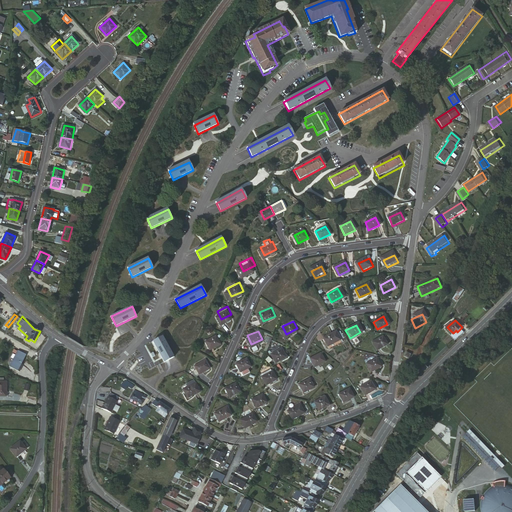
[(218,332),(208,336),(211,344),(222,339),(218,332)]
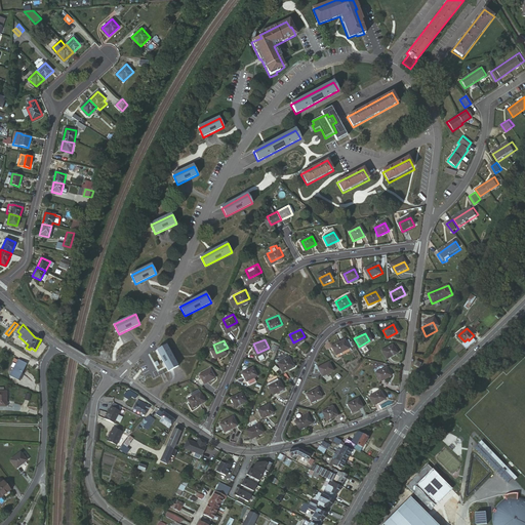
[(340,341),(329,348),(333,356),(345,350),(340,341)]
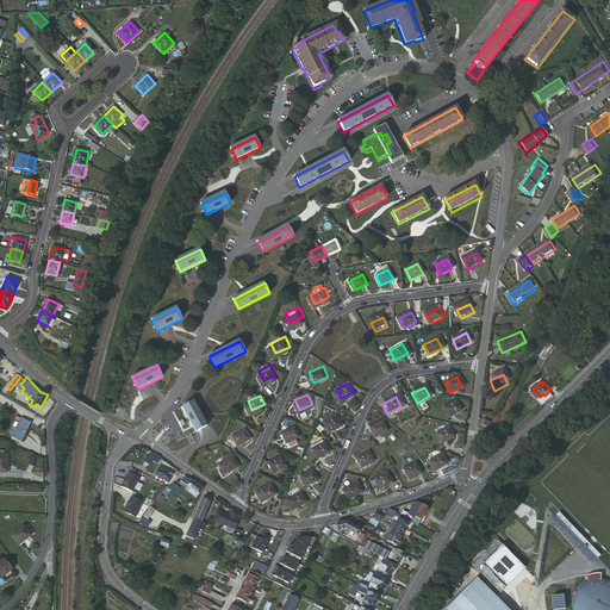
[(193,400),(182,406),(195,431),(206,425),(193,400)]
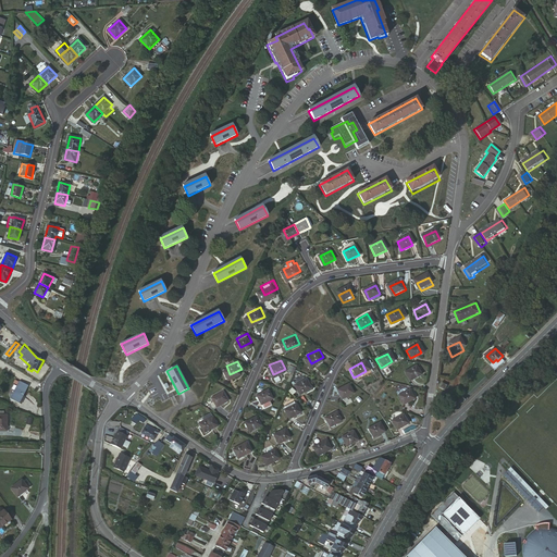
[(411,369),(400,374),(404,383),(416,378),(411,369)]
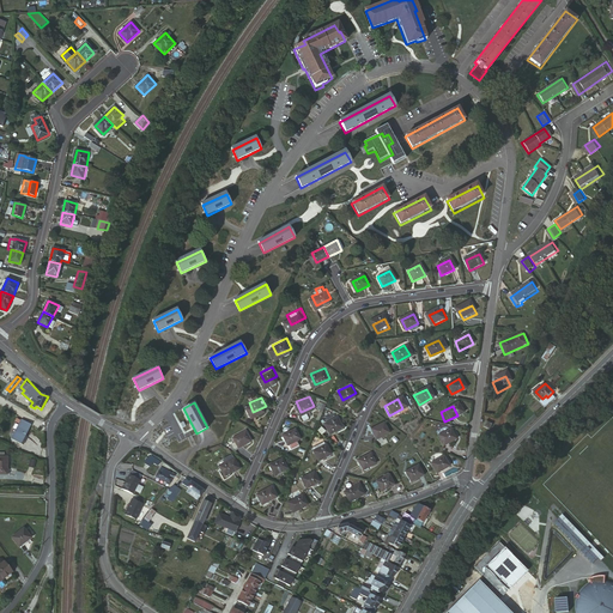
[(339,414),(327,419),(332,429),(344,424),(339,414)]
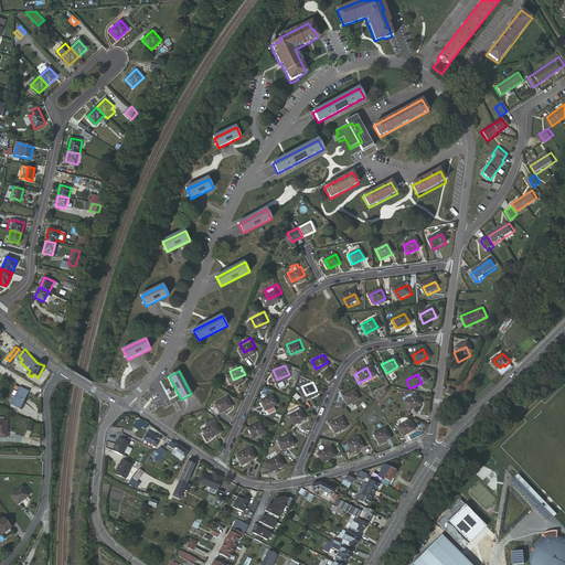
[(25,403),(23,401),(29,391),(21,387),(16,397),(16,396),(11,404),(21,409),(25,403)]
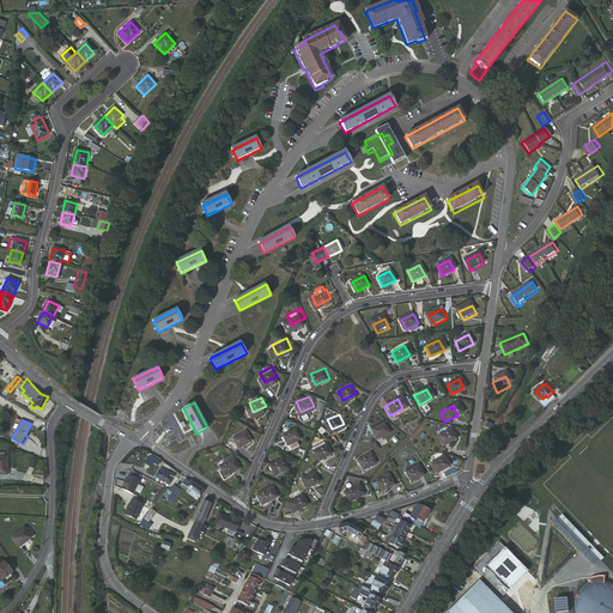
[(298,426),(285,432),(290,442),(291,442),(292,447),(301,443),(299,437),(303,436),(298,426)]
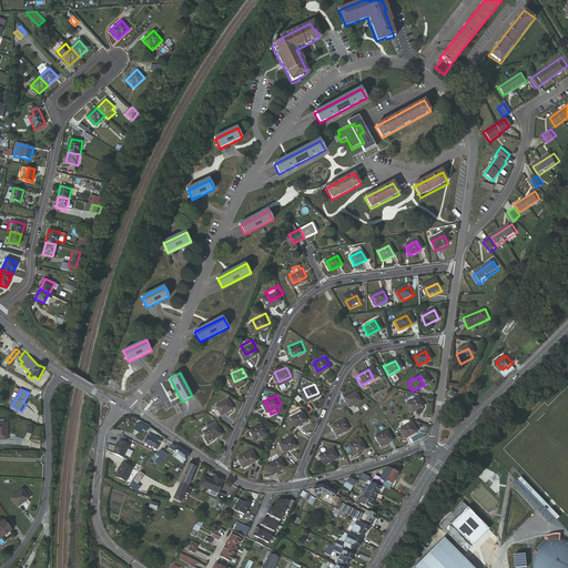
[(354,395),(342,402),(346,409),(358,404),(354,395)]
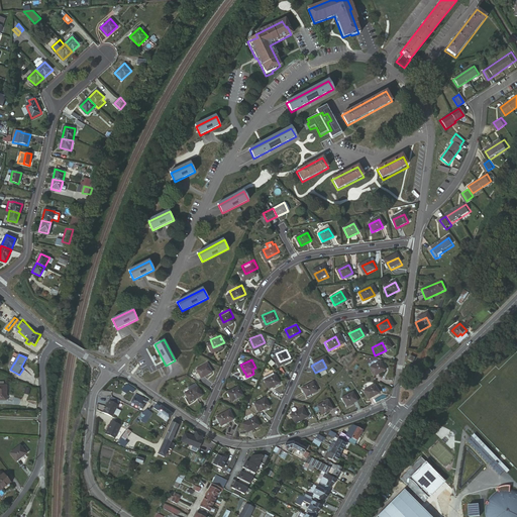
[(210,360),(200,366),(203,374),(214,369),(210,360)]
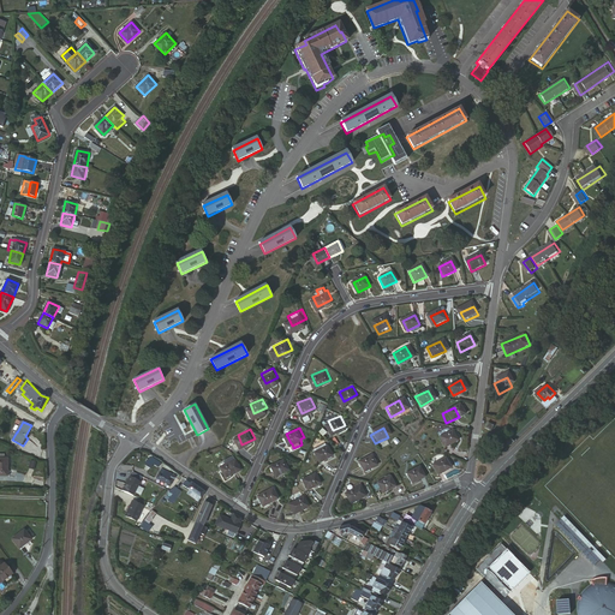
[(448,434),(435,440),(440,449),(453,443),(448,434)]
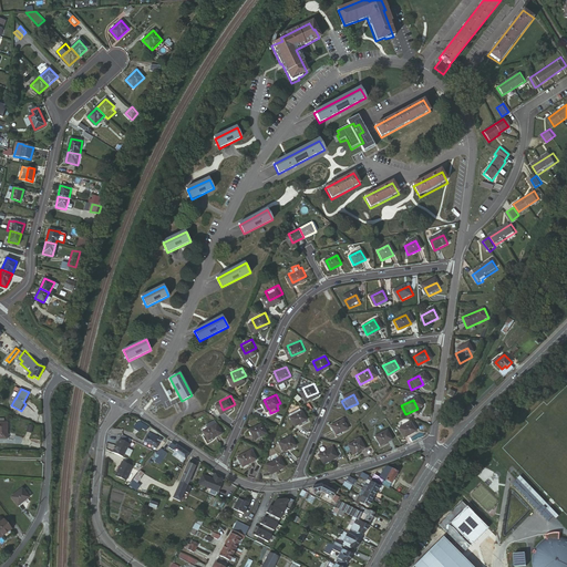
[(294,412),(292,413),(297,422),(308,416),(303,408),(294,412)]
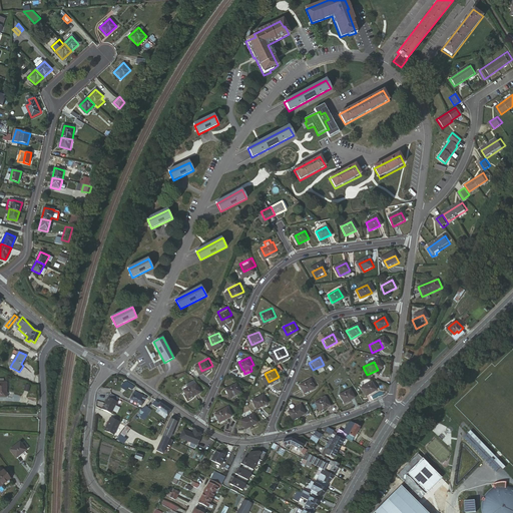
[(135,386),(126,381),(122,387),(126,390),(129,386),(133,389),(135,386)]
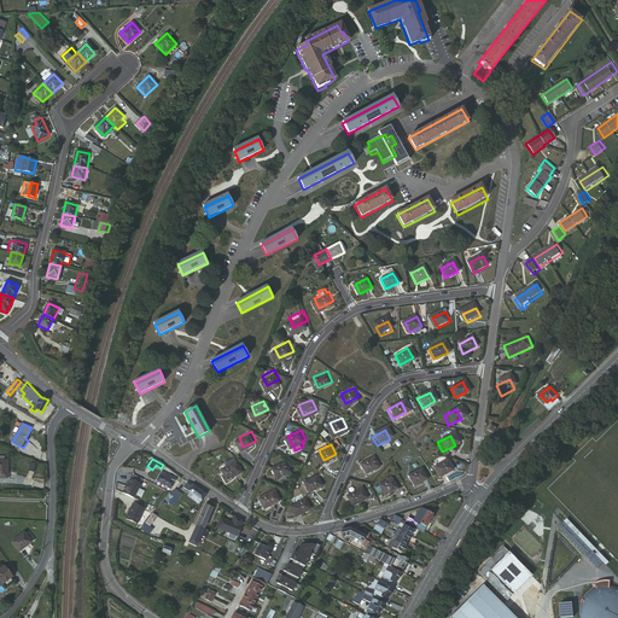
[(239,460),(225,467),(229,478),(244,471),(239,460)]
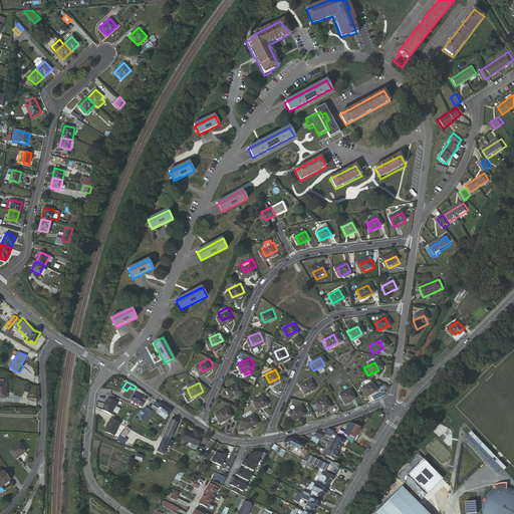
[(239,382),(228,388),(233,396),(243,391),(239,382)]
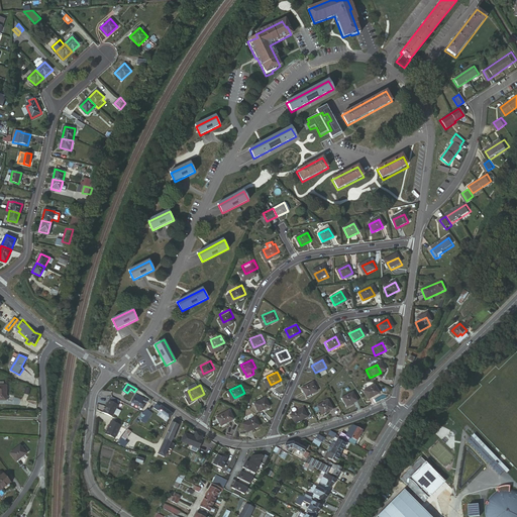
[(312,385),(301,390),(305,398),(316,393),(312,385)]
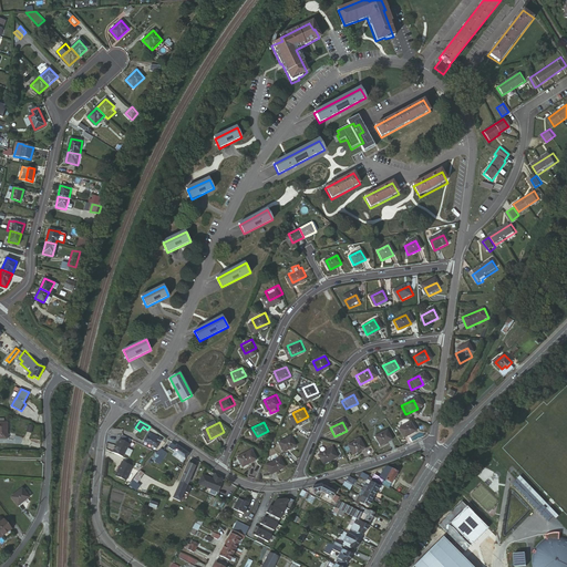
[(404,424),(392,430),(397,439),(409,433),(404,424)]
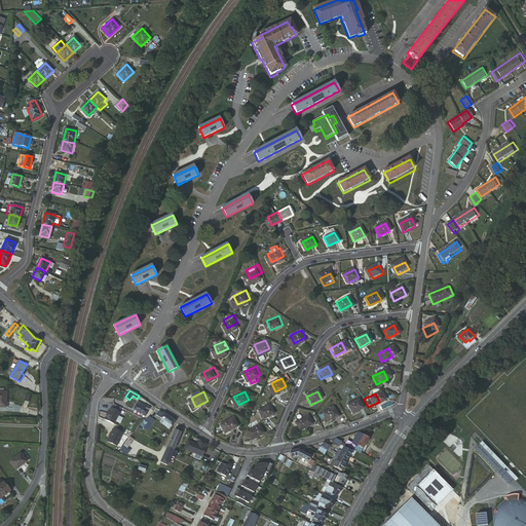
[(273,402),(262,407),(266,415),(276,410),(273,402)]
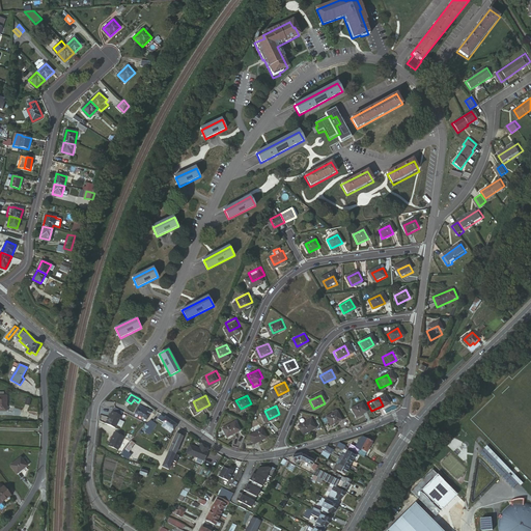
[(357,406),(345,411),(350,419),(361,414),(357,406)]
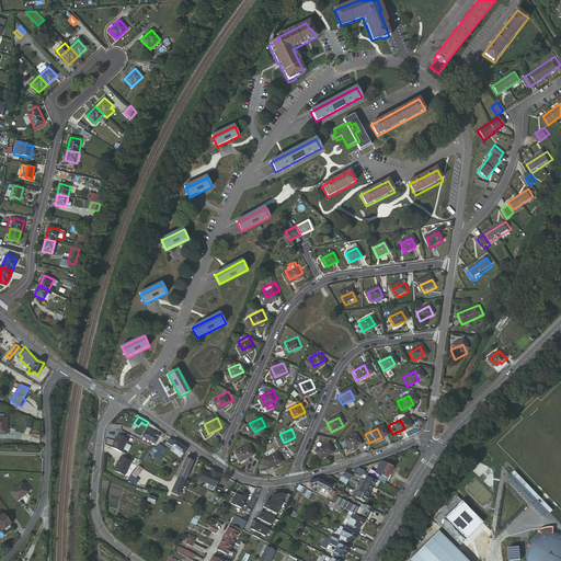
[(118,434),(113,444),(123,449),(128,439),(127,439),(129,435),(122,430),(118,434)]
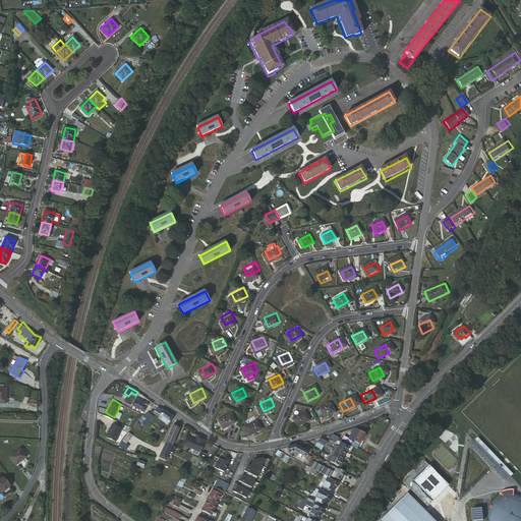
[(135,400),(132,405),(145,411),(149,404),(139,399),(138,401),(135,400)]
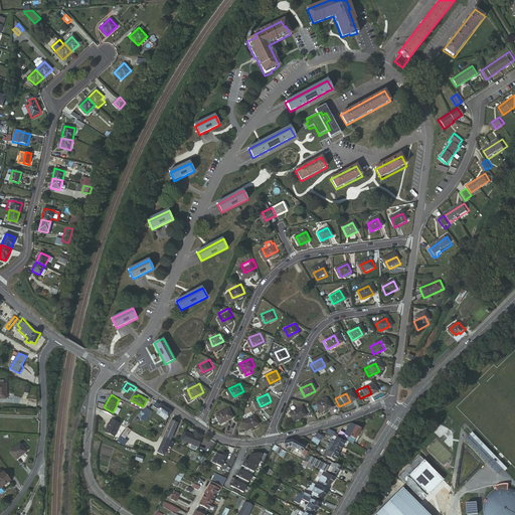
[(324,400),(313,406),(317,414),(328,408),(324,400)]
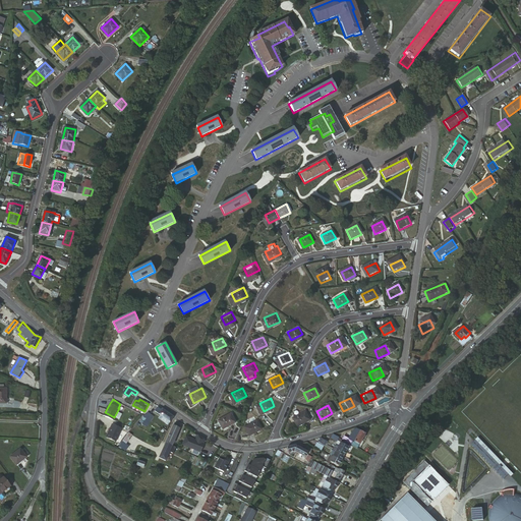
[(162,409),(158,407),(156,410),(170,421),(173,417),(163,409),(162,409)]
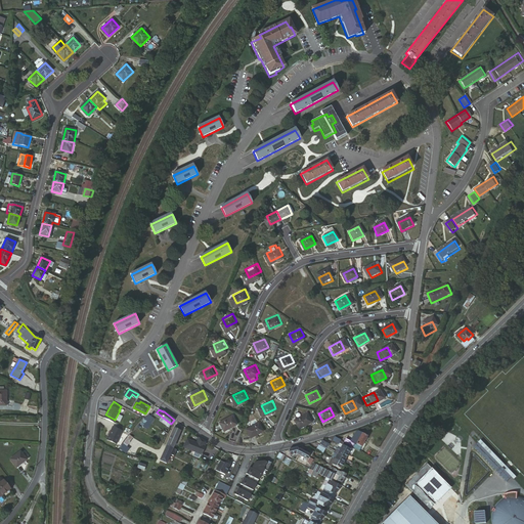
[(155,416),(170,426),(171,424),(157,412),(155,416)]
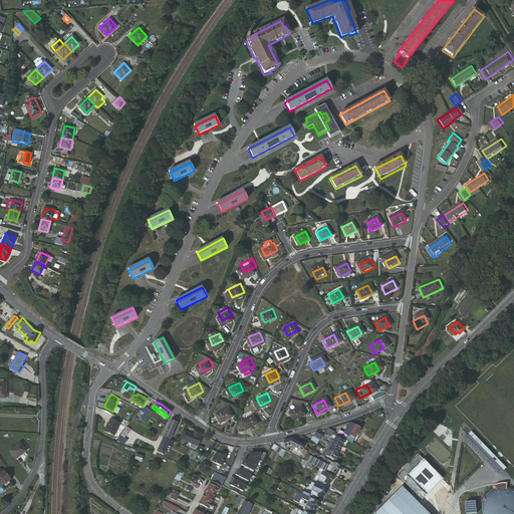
[(302,408),(290,414),(294,422),(306,416),(302,408)]
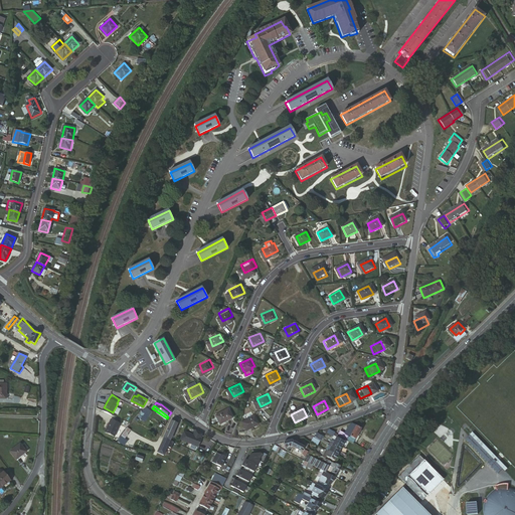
[(231,409),(219,415),(222,423),(235,417),(231,409)]
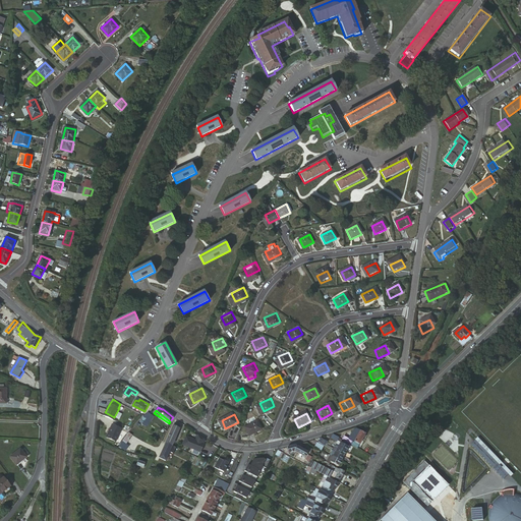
[(259,419),(247,425),(251,433),(264,427),(259,419)]
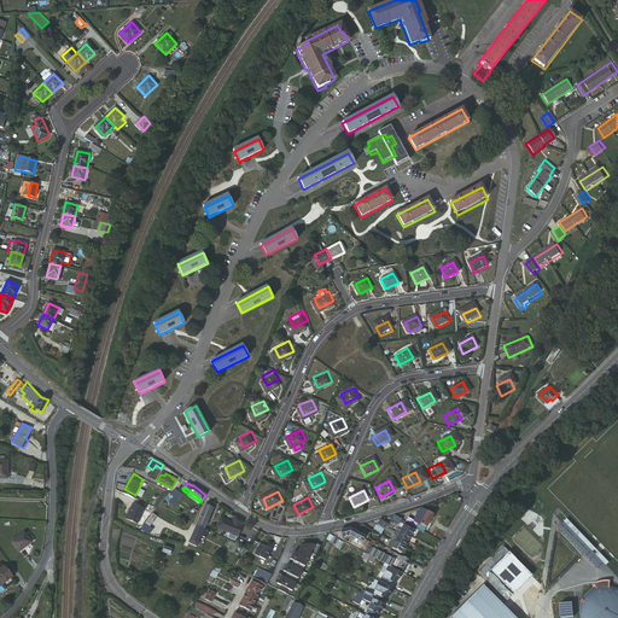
[(144,508),(133,502),(126,518),(136,523),(144,508)]
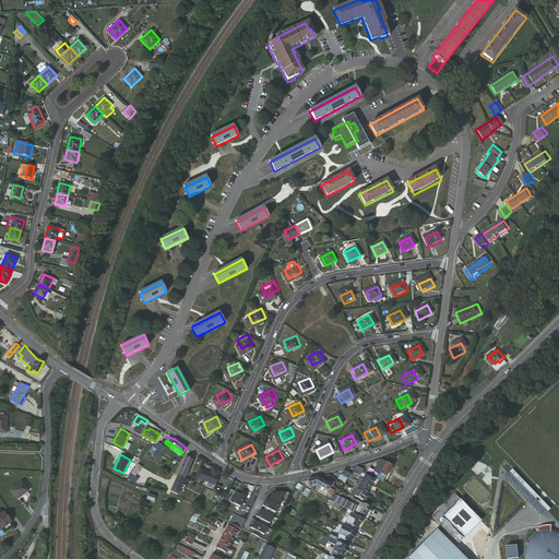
[(178,474),(186,477),(193,460),(187,456),(178,474)]
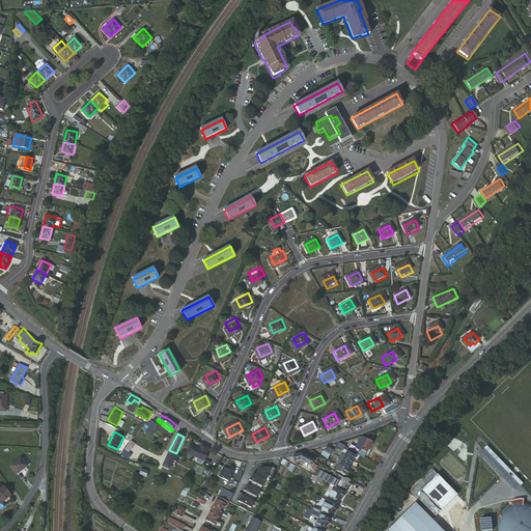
[(363,438),(360,443),(363,444),(362,445),(364,446),(361,450),(366,452),(372,442),(367,440),(367,441),(363,438)]
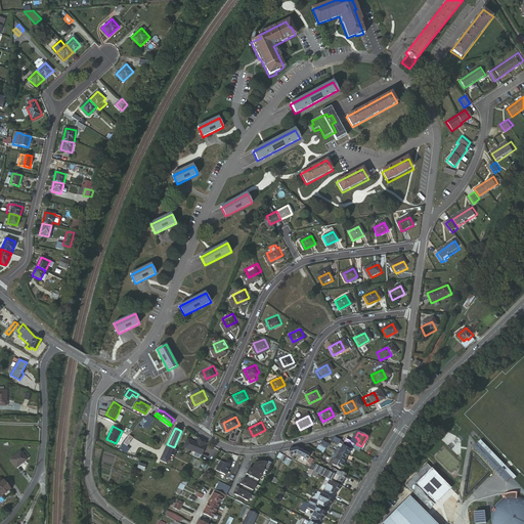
[(130,435),(124,442),(128,445),(134,438),(130,435)]
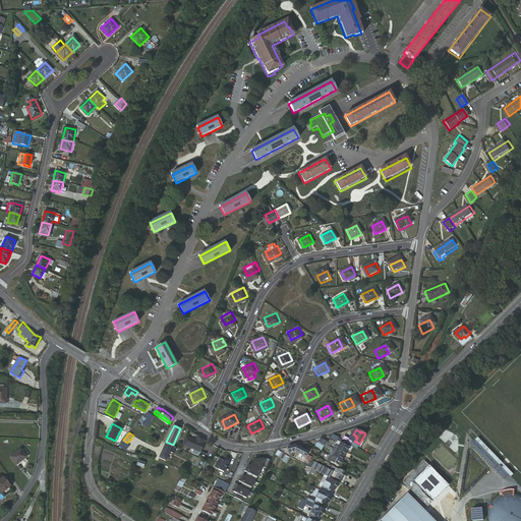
[(197,455),(204,441),(205,439),(197,433),(195,440),(186,436),(182,444),(189,447),(187,451),(197,455)]
